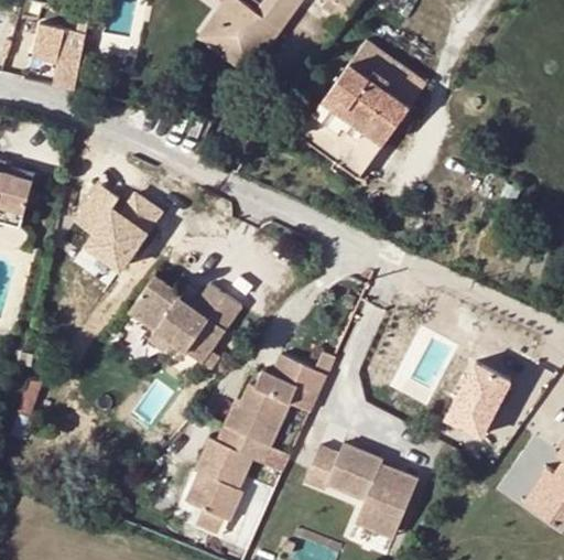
[(228,22),(218,14),(203,33),(248,67),(299,0),(266,0),(259,10),(245,0),(228,22)]
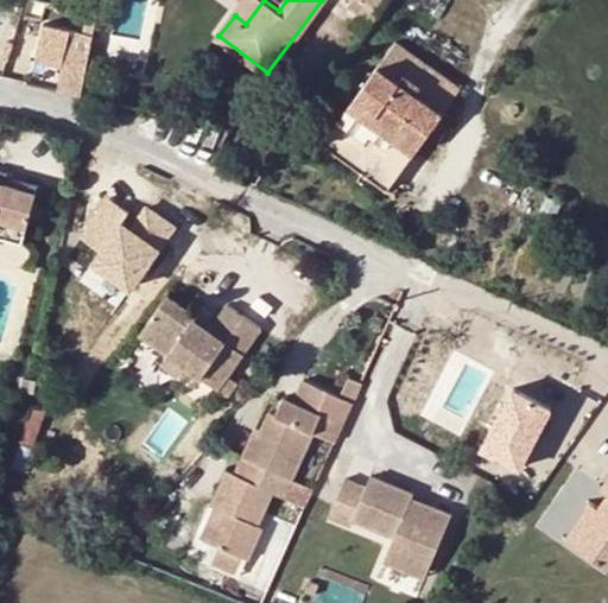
[(246,0),(235,16),(246,24),(264,0),(246,0)]
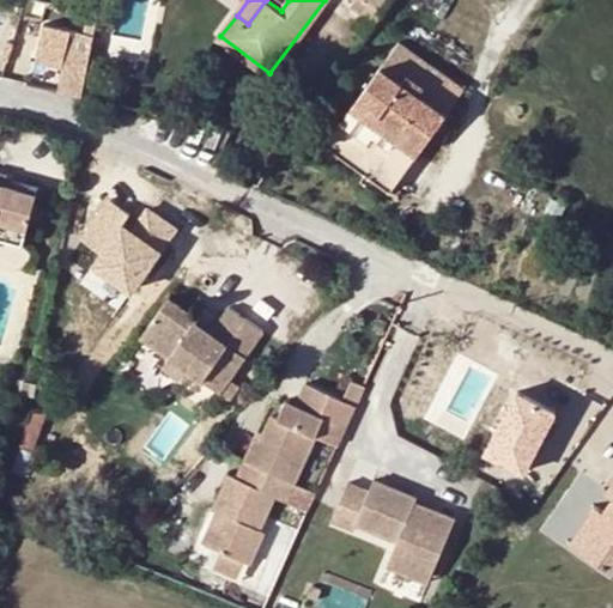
[(372,31),(388,10),(394,0),(357,0),(369,10),(360,22),(372,31)]
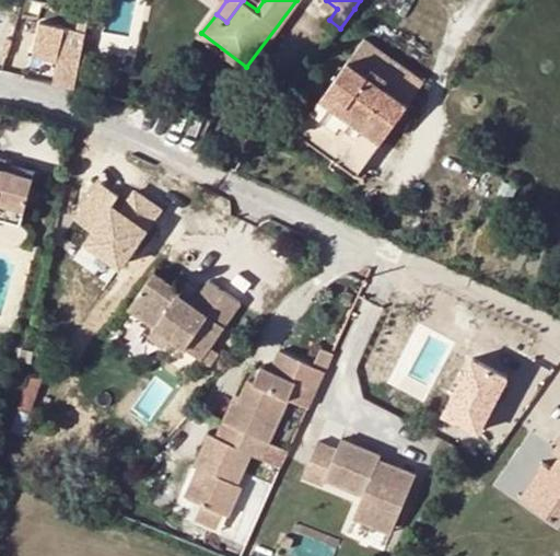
[(58,72),(78,76),(88,19),(39,10),(35,45),(61,49),(58,72)]
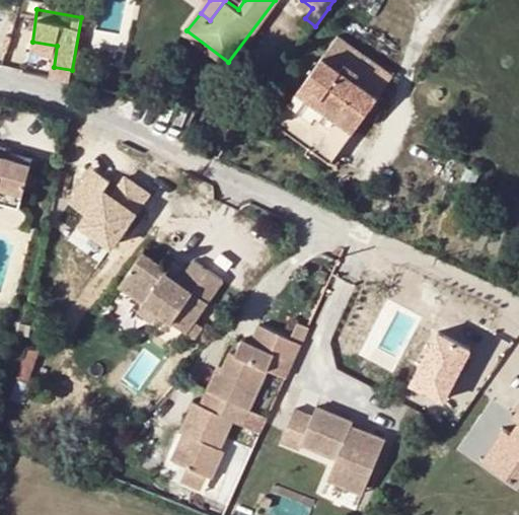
[(341,37),(279,122),(331,159),(394,74),(341,37)]
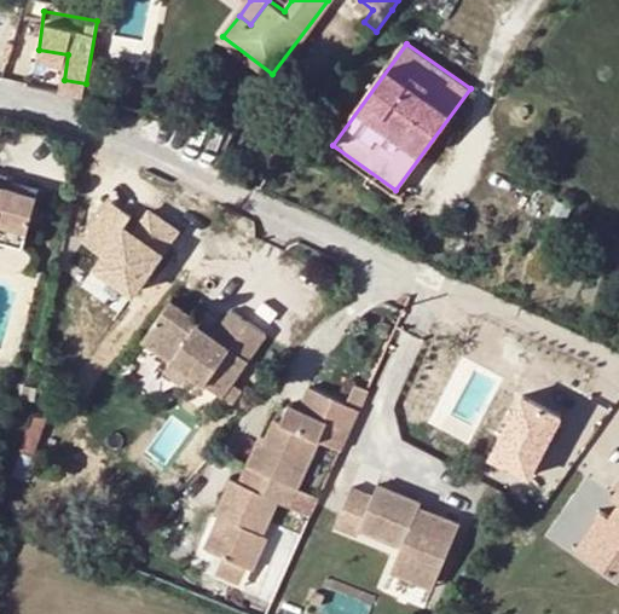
[(0,231),(21,236),(30,180),(0,173),(0,231)]
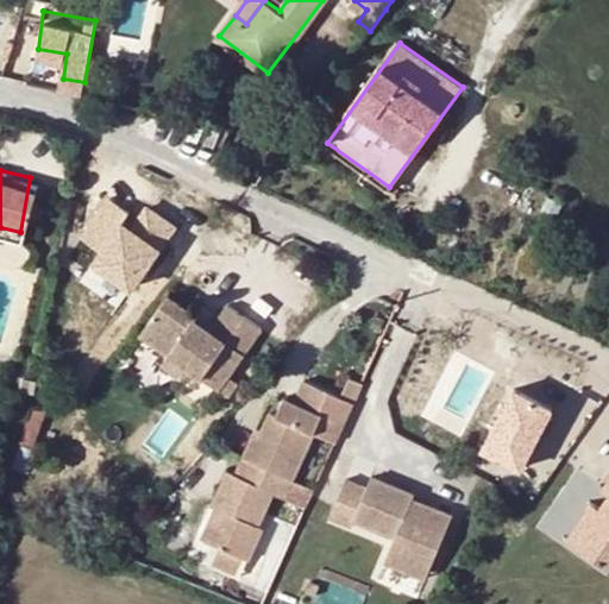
[(113,186),(83,228),(105,244),(98,255),(138,283),(184,218),(146,192),(138,203),(113,186)]
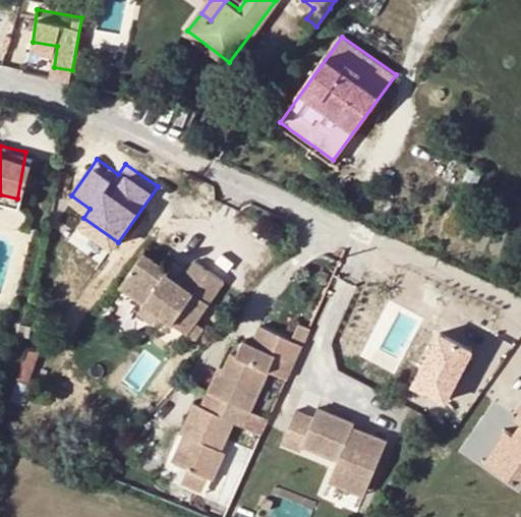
[(150,253),(124,291),(192,335),(226,282),(195,262),(186,278),(150,253)]
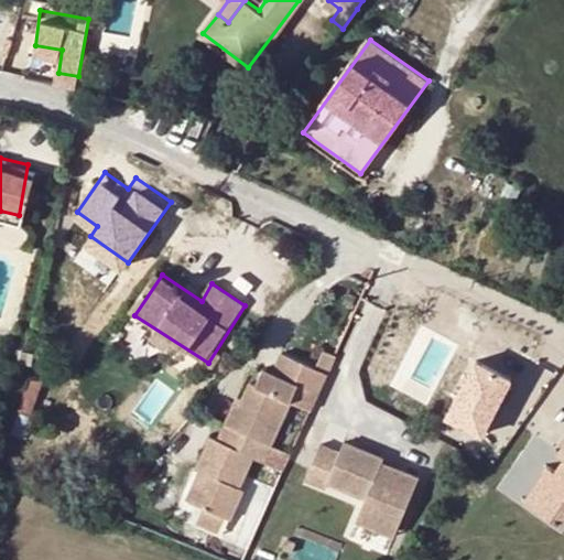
[(316,396),(332,362),(320,356),(311,373),(277,356),(267,374),(258,369),(252,385),(246,381),(238,405),(232,402),(223,426),(268,447),(288,404),(308,413),(316,396)]
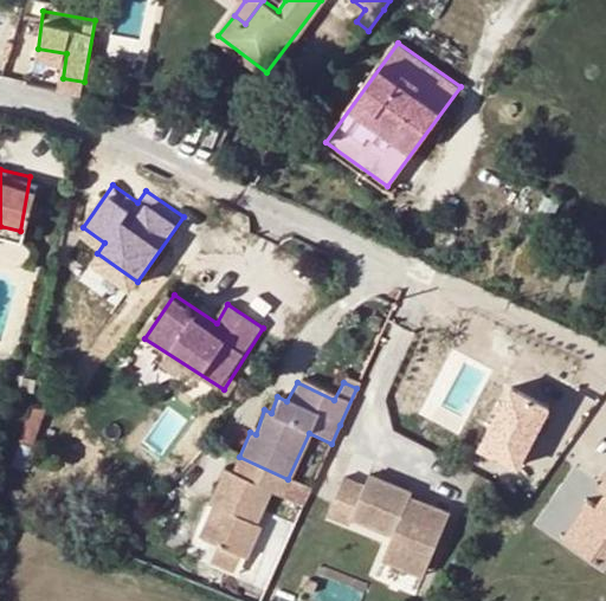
[(264,495),(279,501),(288,479),(239,457),(229,480),(217,475),(201,505),(212,509),(200,538),(219,547),(245,560),(260,525),(251,521),(264,495)]
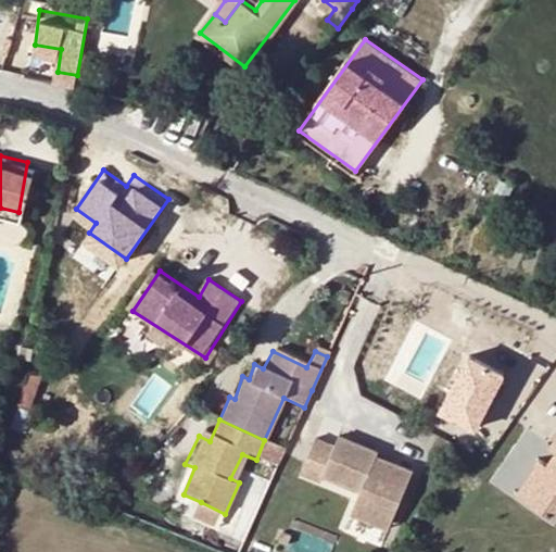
[(553,468),(529,500),(553,518),(555,513),(555,434),(547,444),(555,451),(546,463),(553,468)]
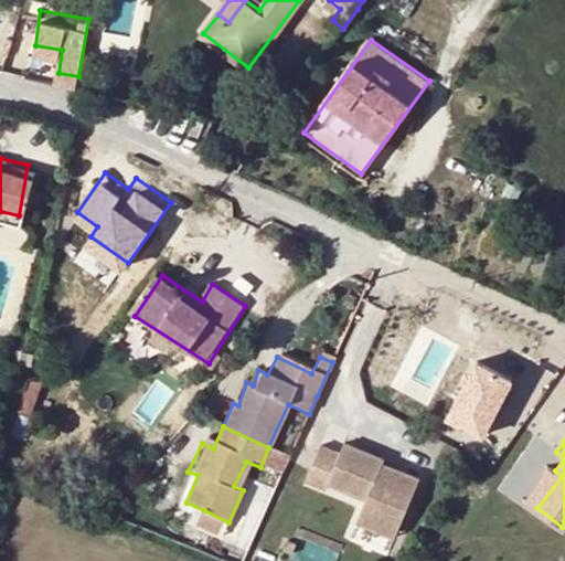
[(366,501),(360,516),(401,532),(420,486),(381,469),(384,459),(348,444),(342,455),(322,445),(306,482),(327,493),(329,485),(366,501)]
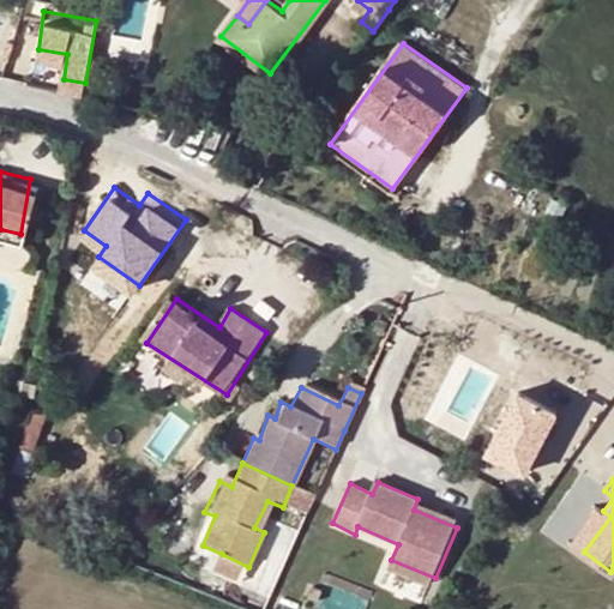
[(283,507),(305,518),(314,495),(292,486),(283,507)]
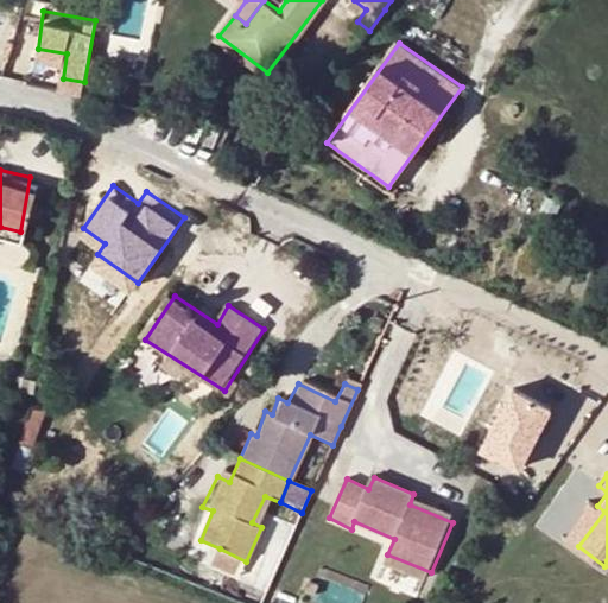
[(564,534),(578,546),(605,512),(597,506),(589,500),(564,534)]
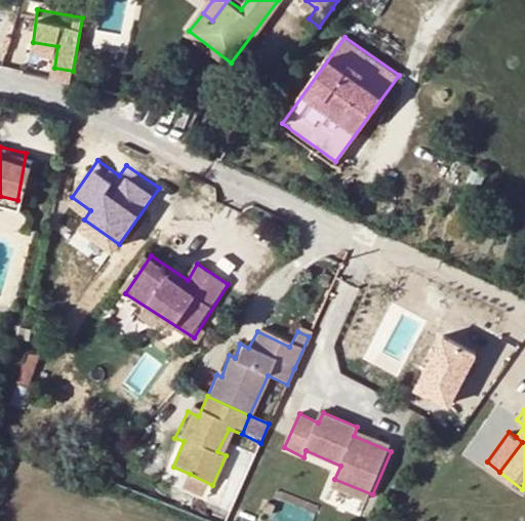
[(212,485),(190,474),(183,492),(205,503),(212,485)]
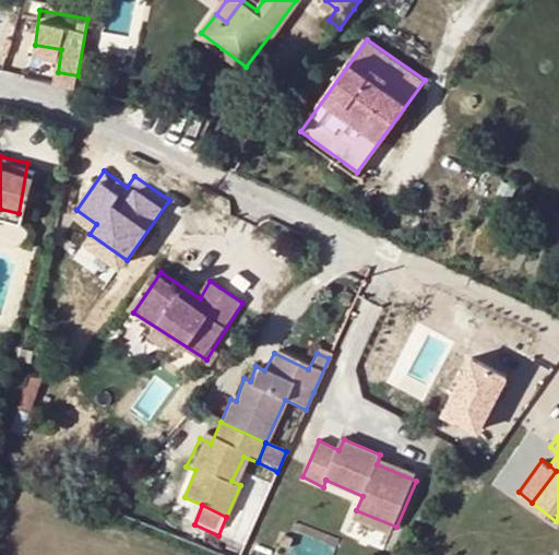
[(396,527),(356,510),(352,520),(391,536),(396,527)]
